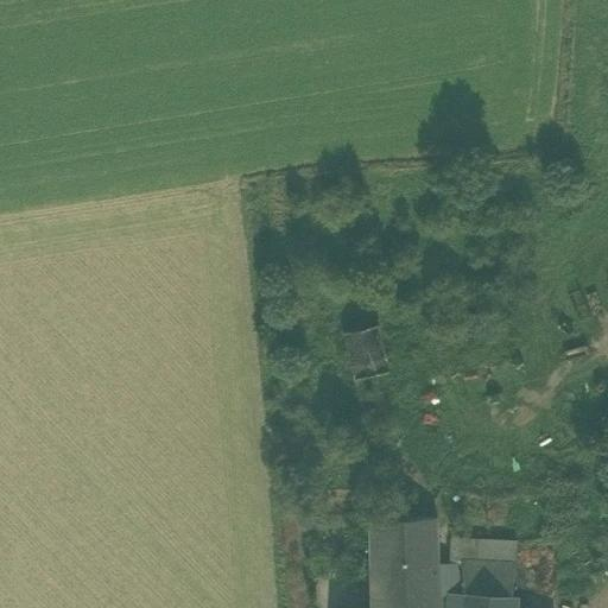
[(344,333),(354,380),(375,375),(388,373),(378,325),(344,333)]
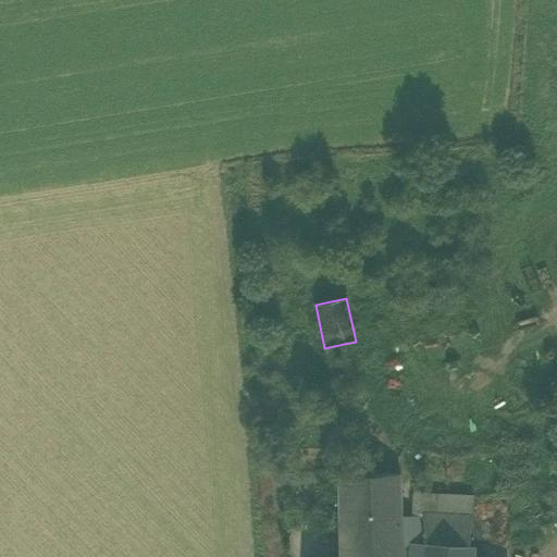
[(324,348),(332,378),(350,373),(344,344),(324,348)]
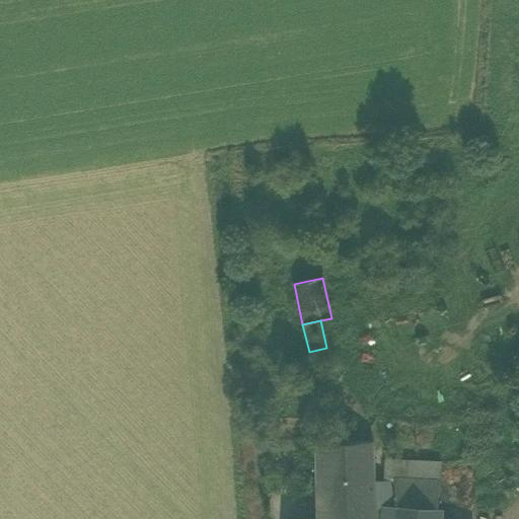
[(315,441),(316,493),(337,493),(337,483),(375,482),(373,442),(315,441)]
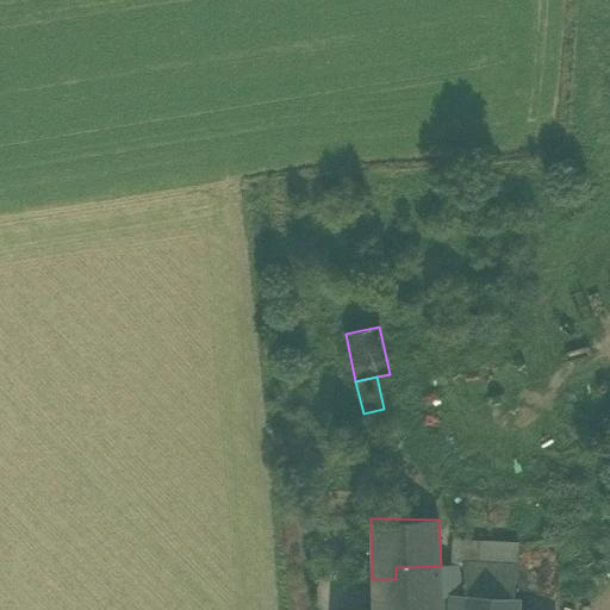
[(372,609),(444,609),(444,589),(465,587),(464,609),(514,609),(518,545),(454,541),(453,566),(441,566),(396,567),(396,579),(372,579),(372,609)]
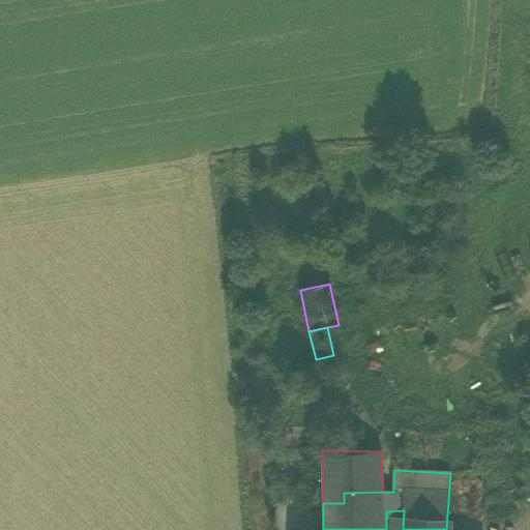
[(403,529),(404,510),(386,511),(386,529),(403,529)]
